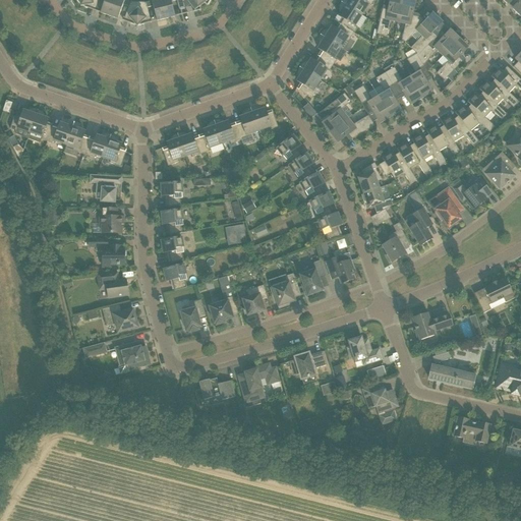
[(99,0),(76,0),(80,5),(80,6),(82,6),(89,9),(90,5),(91,5),(91,4),(92,4),(97,5),(98,4),(99,0)]
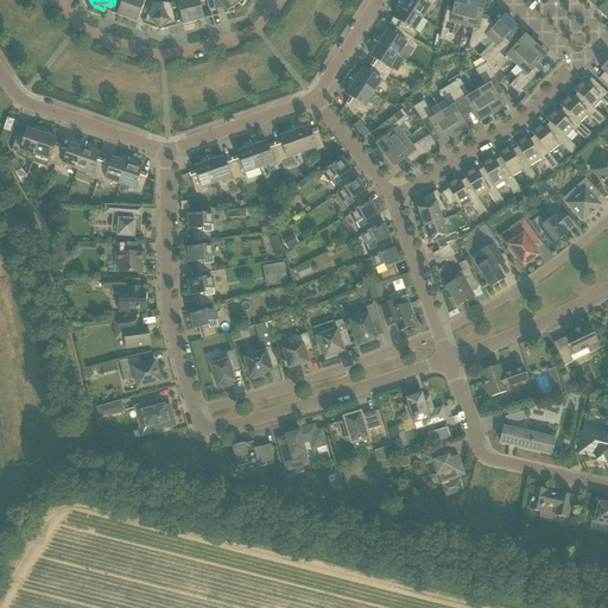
[(127,19),(133,0),(115,0),(114,5),(120,7),(118,16),(127,19)]
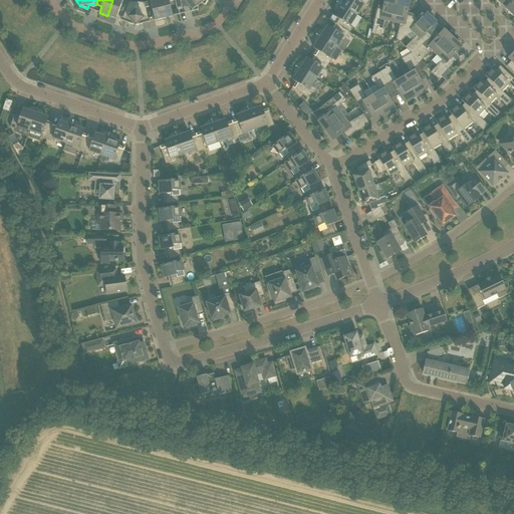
[(129,2),(122,0),(112,0),(107,16),(116,19),(121,5),(126,7),(129,2)]
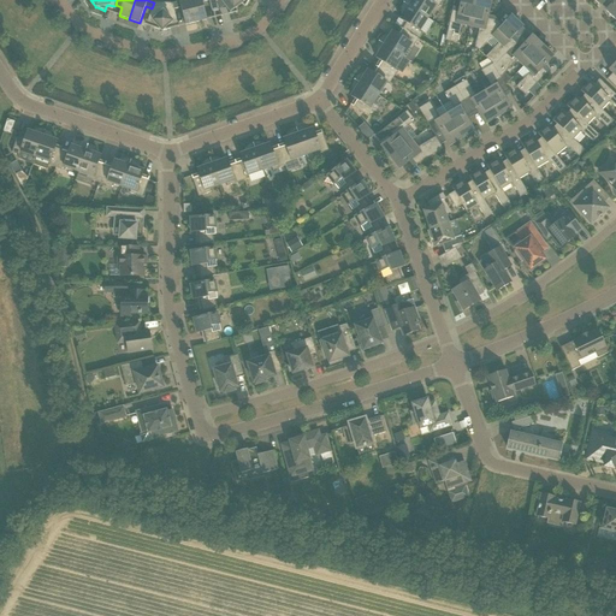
[(190,0),(185,0),(173,4),(175,10),(181,7),(185,25),(196,23),(190,0)]
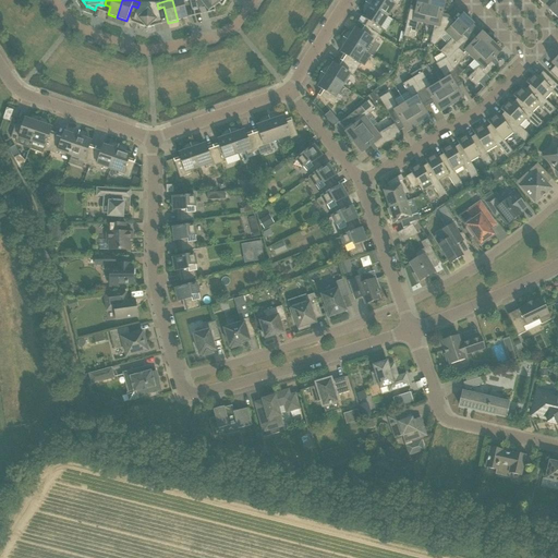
[(189,0),(172,0),(178,21),(187,17),(183,2),(190,0),(189,0)]
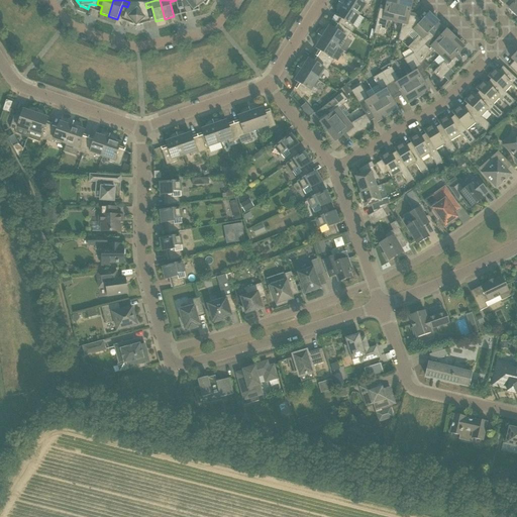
[(199,6),(201,5),(197,0),(175,0),(176,0),(178,9),(184,8),(189,5),(191,8),(192,12),(199,10),(199,6)]
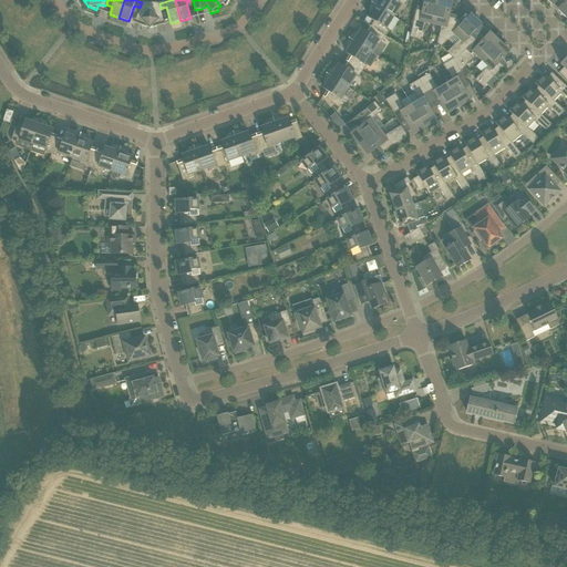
[(372,1),(371,3),(393,17),(401,4),(403,7),(408,0),(406,0),(373,0),(372,1)]
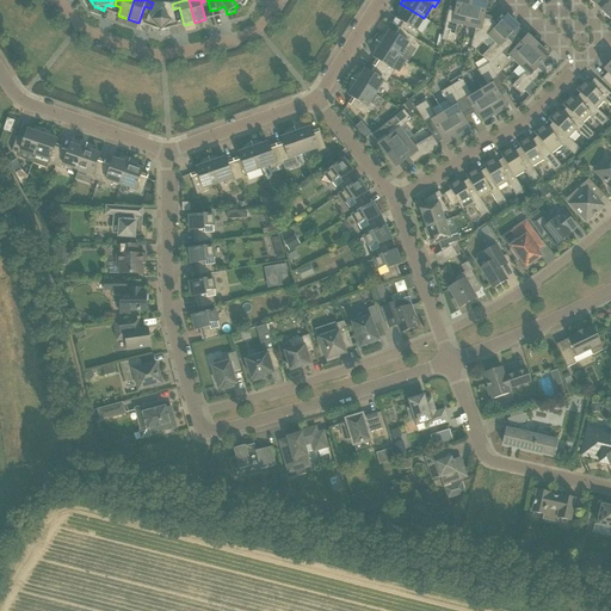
[(457,0),(455,12),(449,11),(442,41),(454,43),(458,24),(467,26),(473,0),(457,0)]
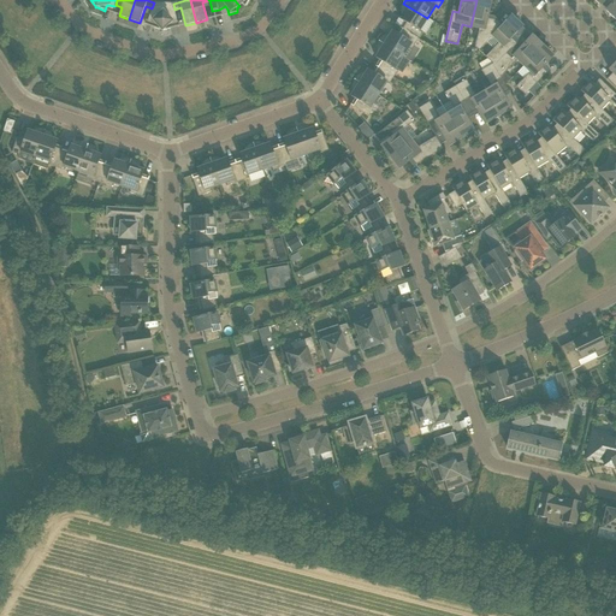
[(479,51),(493,36),(503,25),(498,21),(497,21),(487,18),(491,4),(477,0),(471,27),(479,28),(475,47),(479,51)]
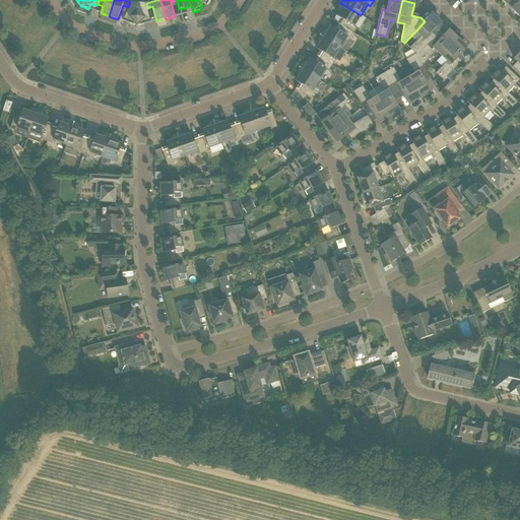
[(519,0),(512,0),(510,2),(514,6),(511,9),(519,17),(519,15),(519,0)]
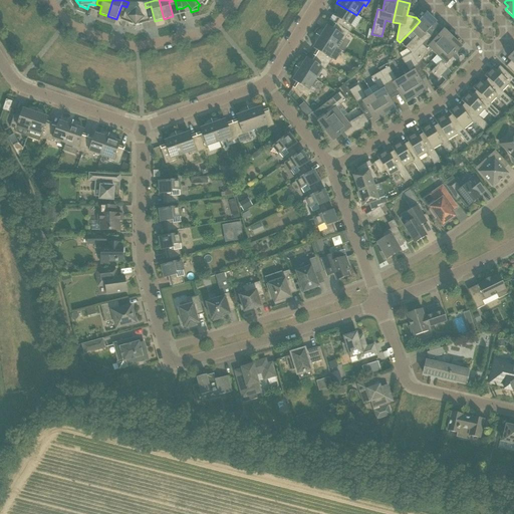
[(148,17),(146,8),(145,3),(129,2),(126,7),(126,8),(125,12),(123,16),(126,17),(130,20),(129,23),(135,25),(136,26),(137,25),(143,24),(142,20),(143,20),(142,19),(143,18),(148,17)]
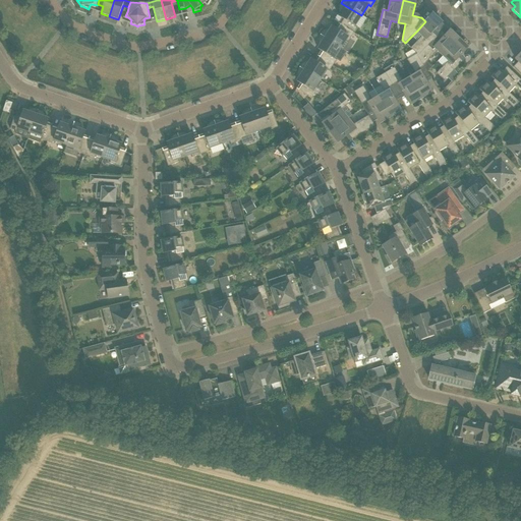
[(355,25),(361,15),(341,3),(340,4),(340,5),(339,7),(339,8),(339,10),(339,11),(339,12),(341,13),(339,16),(344,19),(340,24),(353,33),(357,27),(355,25)]
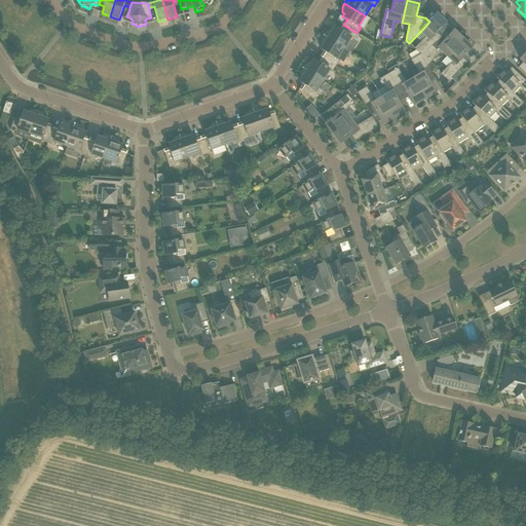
[(416,50),(420,54),(421,57),(443,35),(439,31),(446,23),(437,14),(429,22),(421,31),(426,36),(414,49),(416,50)]
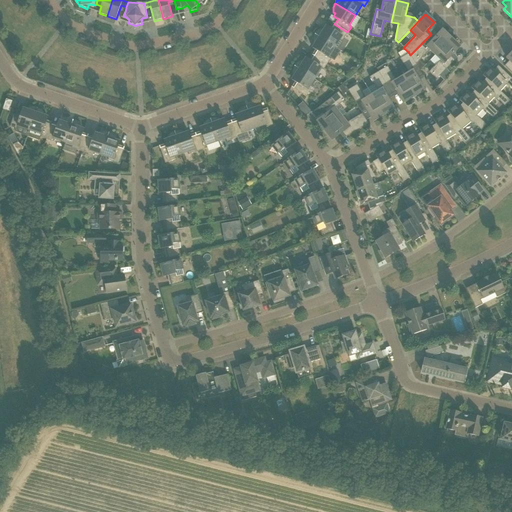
[(341,42),(347,32),(334,24),(331,29),(326,26),(325,29),(323,28),(319,30),(315,35),(335,47),(339,40),(341,42)]
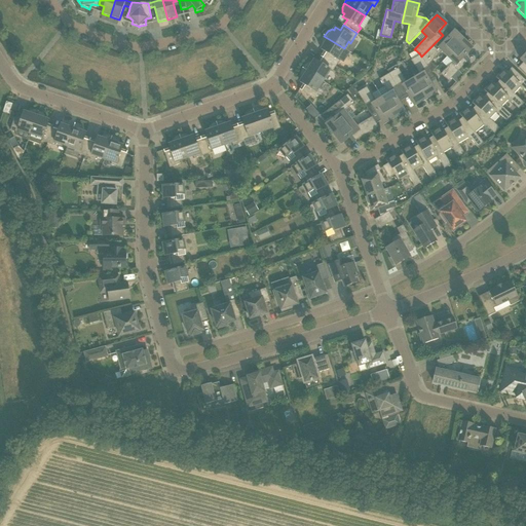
[(443,35),(421,57),(427,66),(431,73),(436,68),(430,63),(442,50),(448,57),(463,40),(454,31),(447,38),(443,35)]
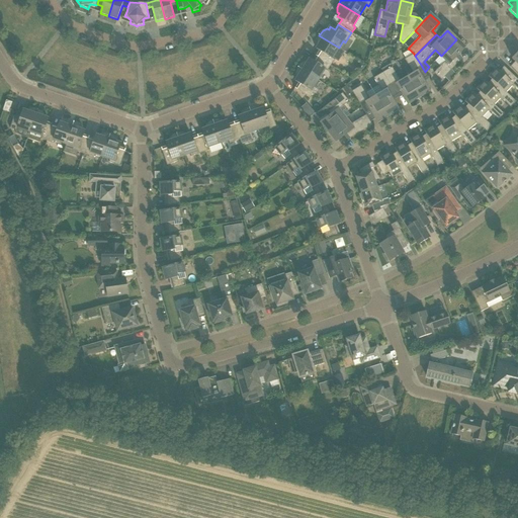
[(321,52),(318,57),(331,65),(334,60),(332,59),(339,48),(319,35),(317,39),(317,46),(318,46),(316,49),(321,52)]
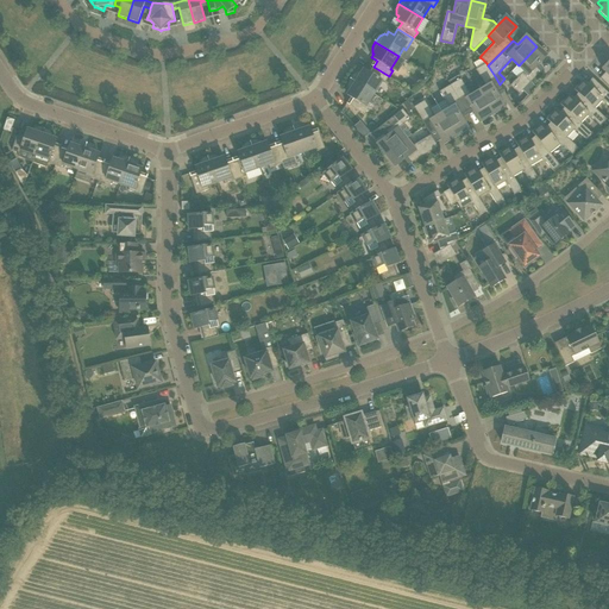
[(546,56),(537,46),(519,66),(525,71),(510,86),(520,94),(540,73),(535,68),(546,56)]
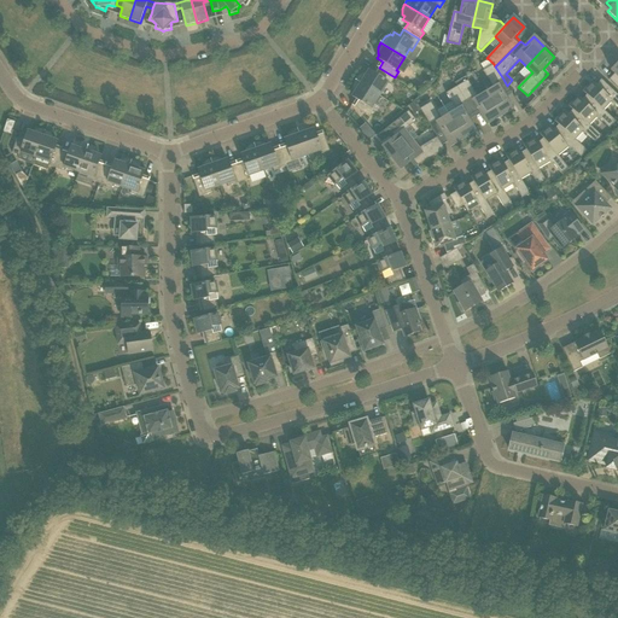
[(494,88),(485,93),(500,116),(512,109),(503,95),(511,91),(507,86),(502,77),(495,66),(494,64),(489,59),(481,64),(484,70),(483,71),(494,88)]
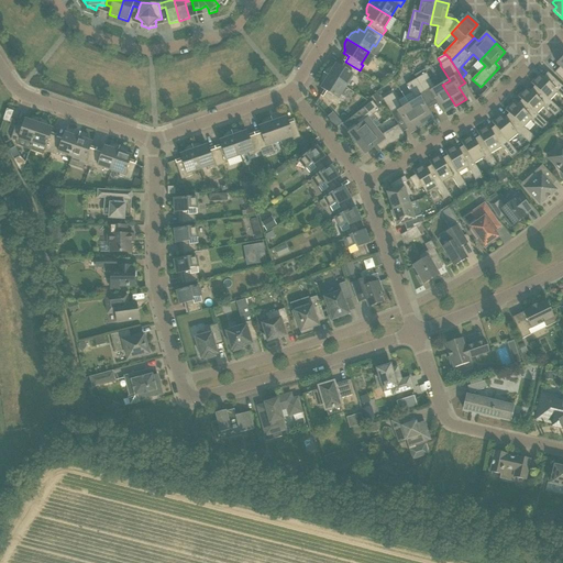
[(355,77),(360,70),(345,62),(342,67),(337,64),(334,67),(333,66),(331,67),(330,67),(329,68),(328,68),(327,69),(326,70),(324,72),(323,73),(345,87),(353,76),(355,77)]
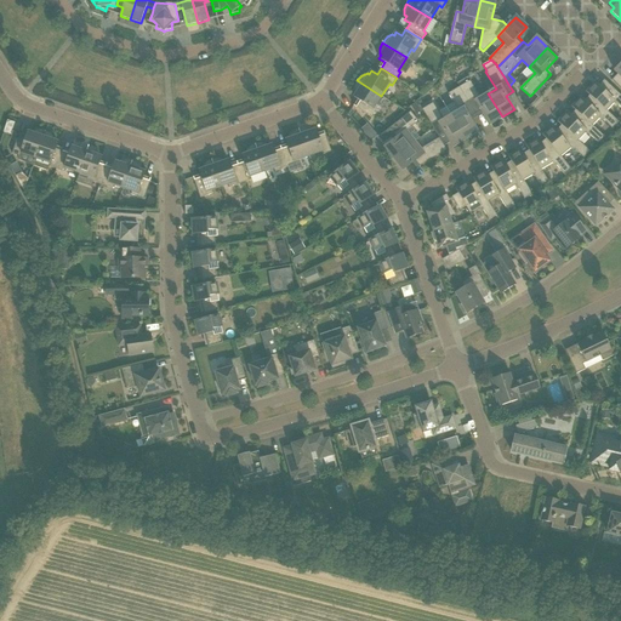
[(433,74),(428,81),(434,86),(439,79),(433,74)]
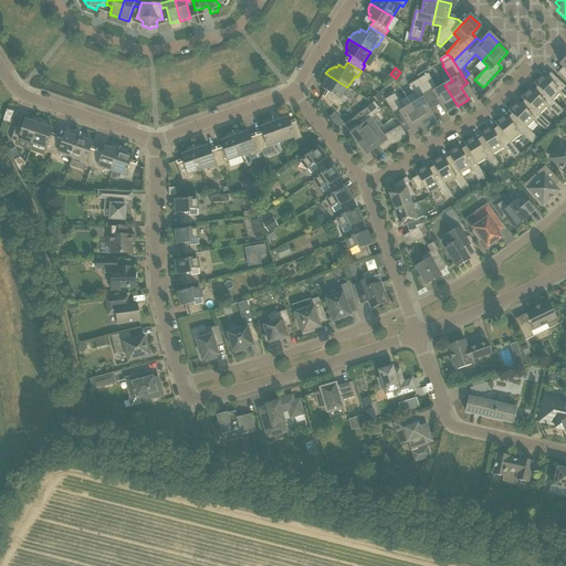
[(417,76),(419,80),(428,74),(426,70),(417,76)]
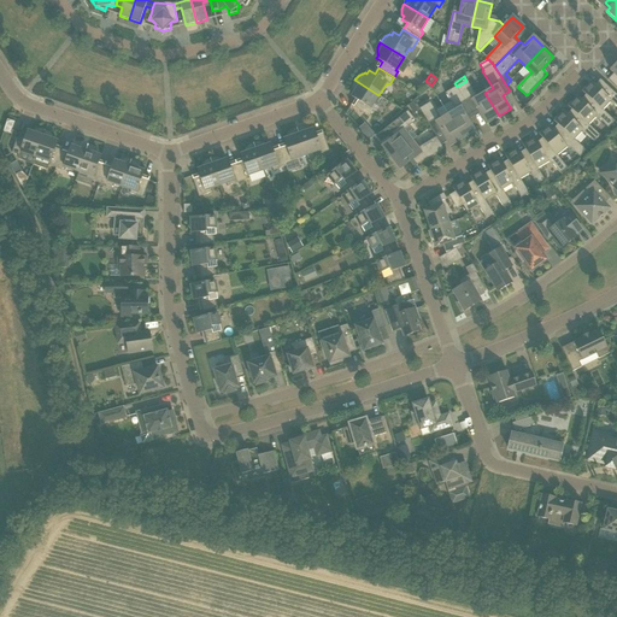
[(351,105),(369,117),(376,105),(374,104),(378,95),(354,80),(354,82),(353,83),(353,84),(352,86),(352,88),(352,89),(352,90),(352,93),(354,93),(352,97),(358,100),(354,106),(352,105),(351,105)]
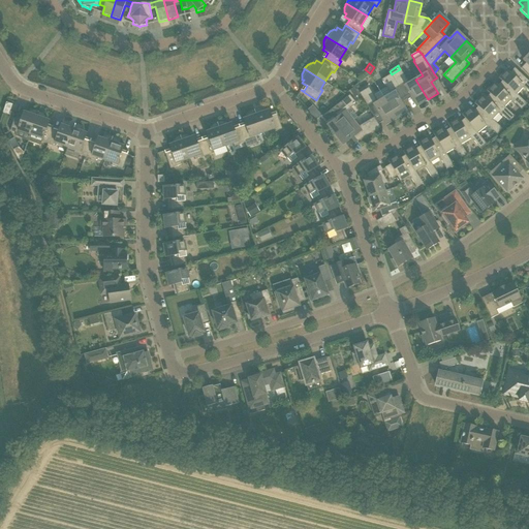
[(499,79),(502,82),(517,95),(524,87),(528,92),(528,82),(515,68),(508,74),(505,72),(499,79)]
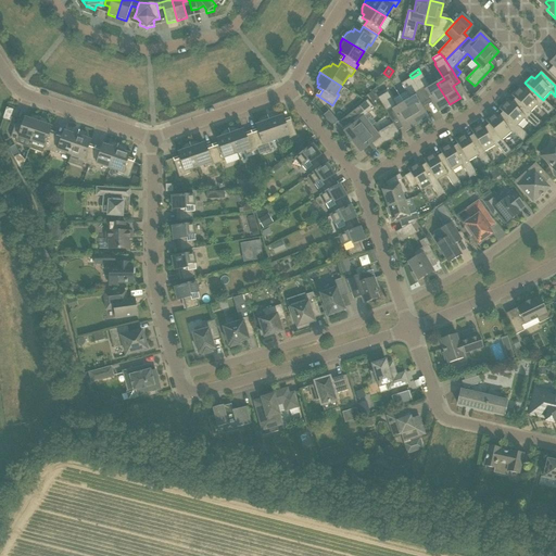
[(450,104),(437,84),(430,88),(420,73),(412,78),(411,78),(426,102),(431,99),(439,111),(450,104)]
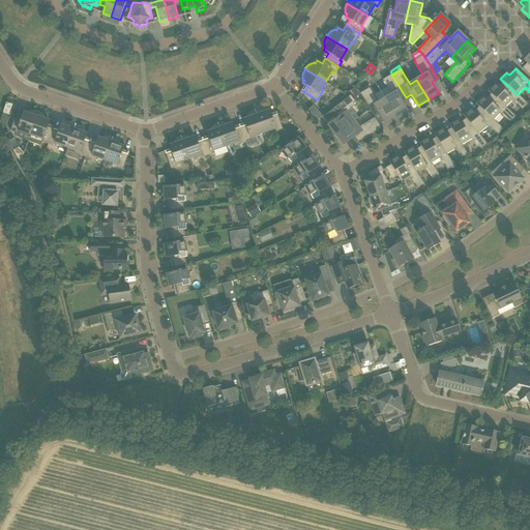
[(391,95),(385,99),(396,118),(408,112),(401,100),(406,97),(391,75),(383,80),(391,95)]
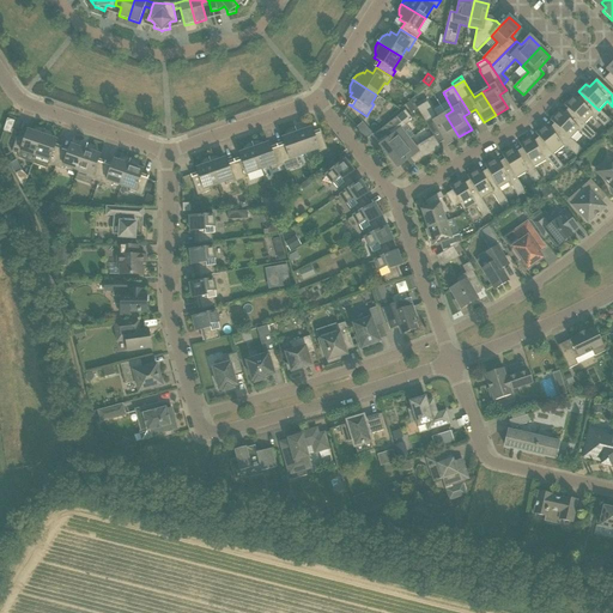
[(605,127),(607,125),(610,121),(611,120),(599,110),(582,95),(575,102),(571,98),(564,105),(568,109),(584,125),(586,125),(594,116),(605,127)]
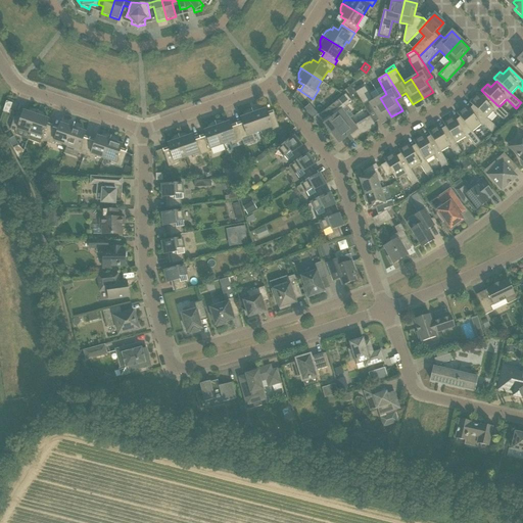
[(350,97),(357,93),(355,92),(353,89),(351,86),(346,89),(350,97)]
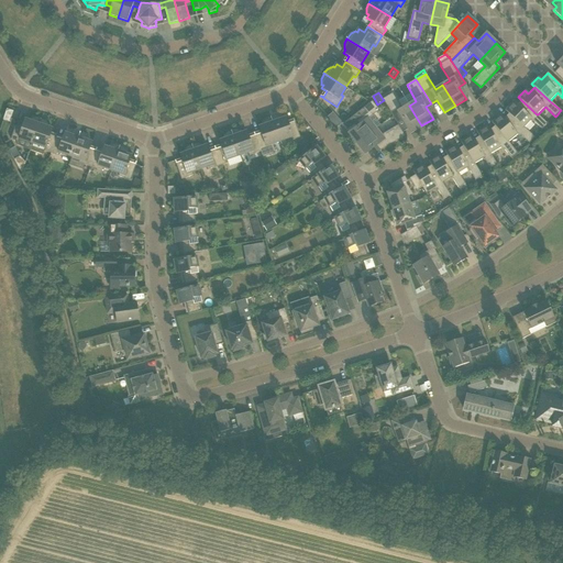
[(388,96),(383,99),(384,100),(397,123),(403,120),(410,133),(421,125),(409,106),(403,109),(393,94),(388,96)]
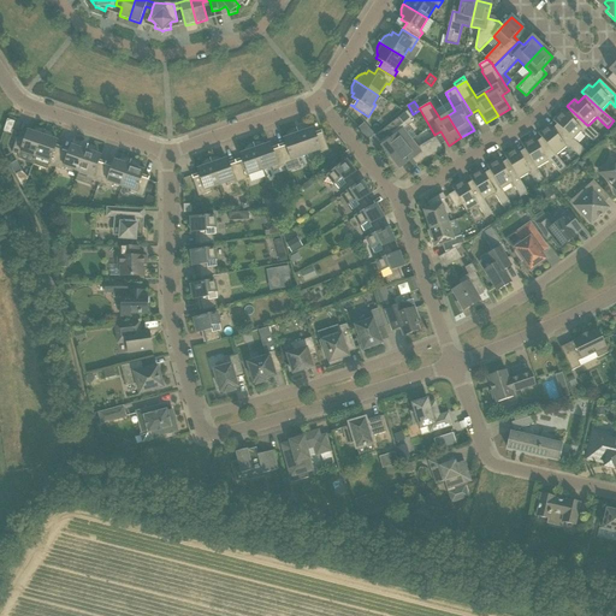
[(445,106),(437,111),(440,118),(449,113),(445,106)]
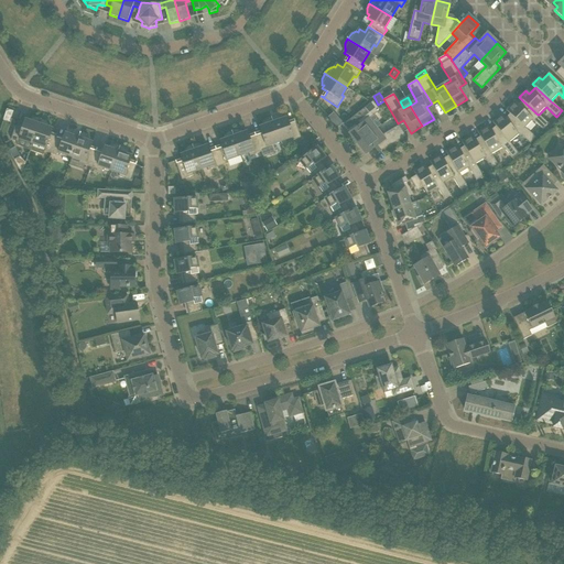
[(543,130),(549,125),(539,115),(538,115),(522,100),(517,107),(513,104),(507,110),(510,114),(525,128),(533,120),(543,130)]
